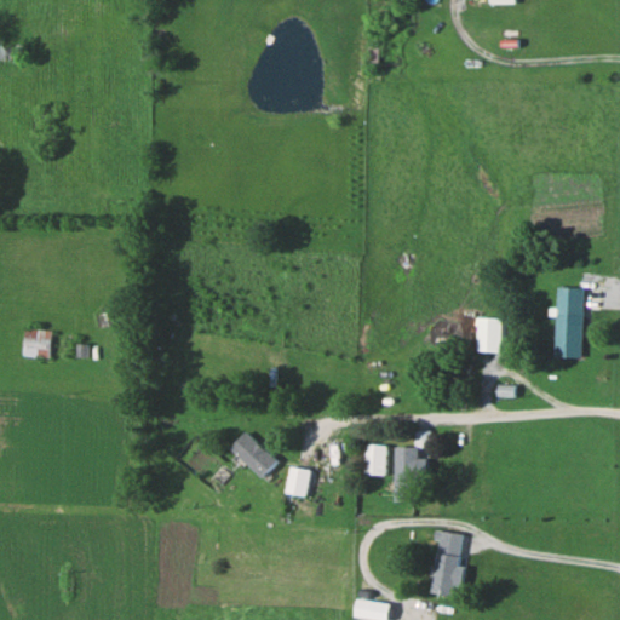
[(584,357),(584,287),(557,287),(556,357),(584,357)]
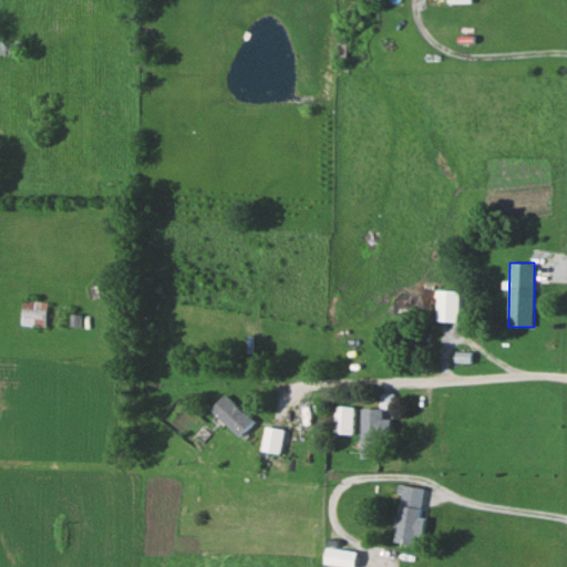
[(462,290),(439,290),(439,322),(462,322),(462,290)]
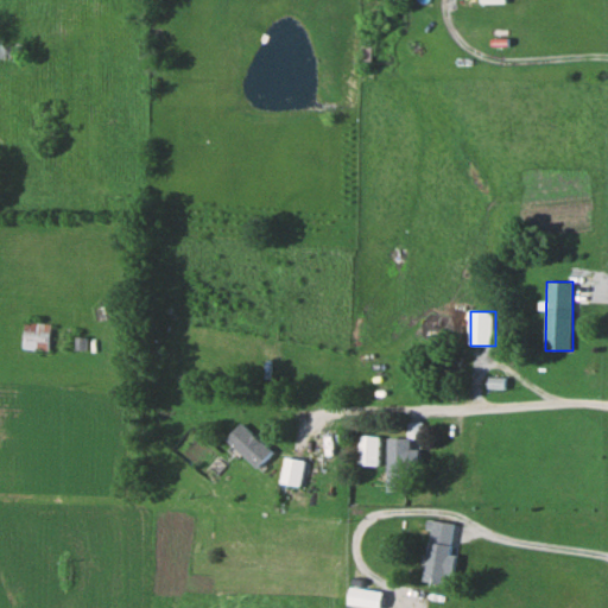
[(49,350),(50,322),(23,321),(23,349),(49,350)]
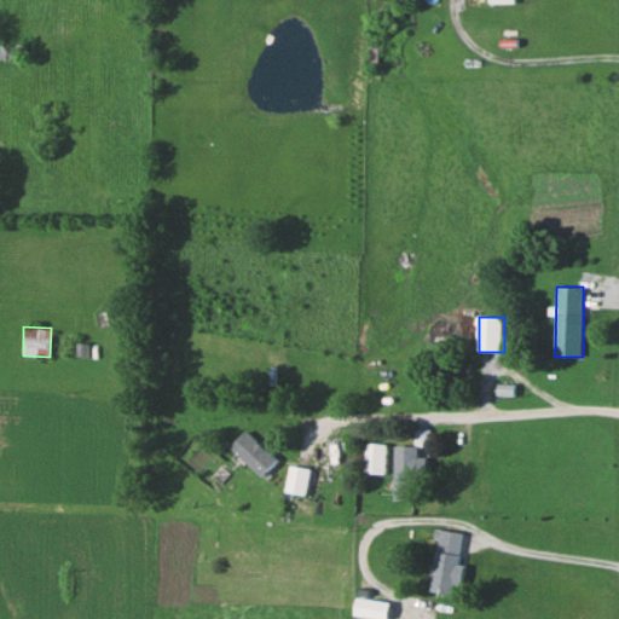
[(232,446),(265,479),(281,462),(249,431),(232,446)]
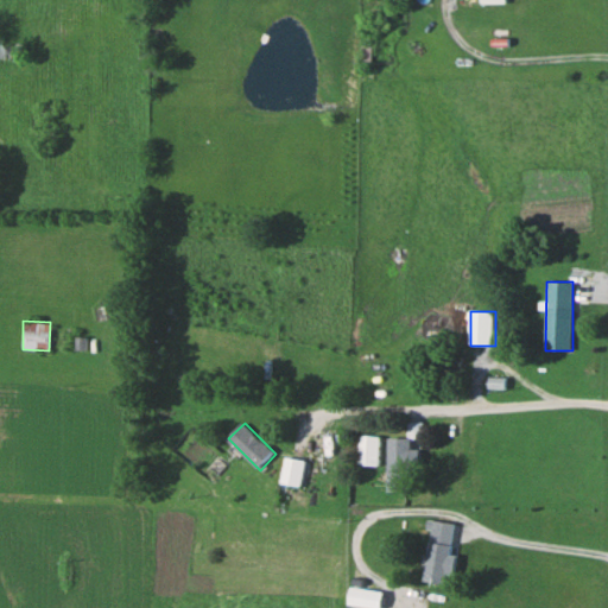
[(361,466),(380,466),(381,436),(361,435),(361,466)]
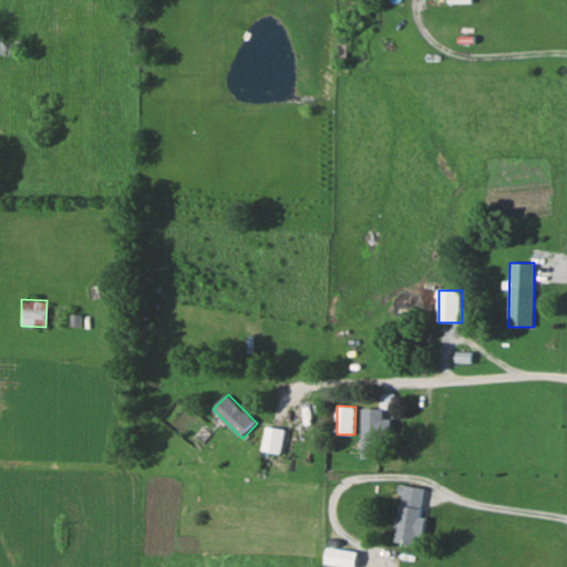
[(363,459),(387,459),(387,437),(393,437),(393,419),(384,419),(384,408),(363,408),(363,459)]
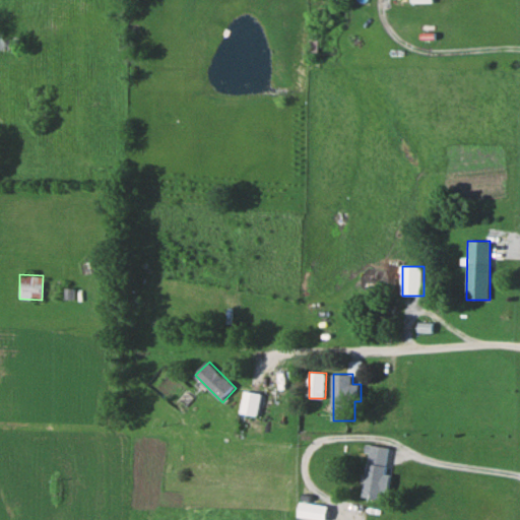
[(262,393),(245,392),(243,417),(260,418),(262,393)]
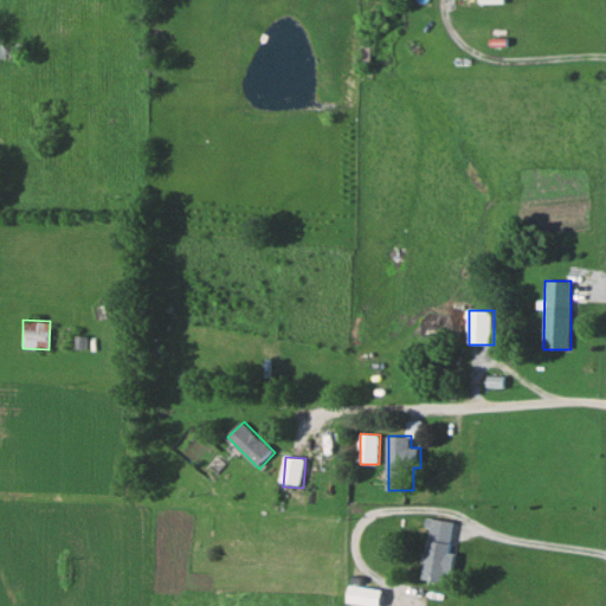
[(447,584),(457,522),(432,519),(424,579),(447,584)]
